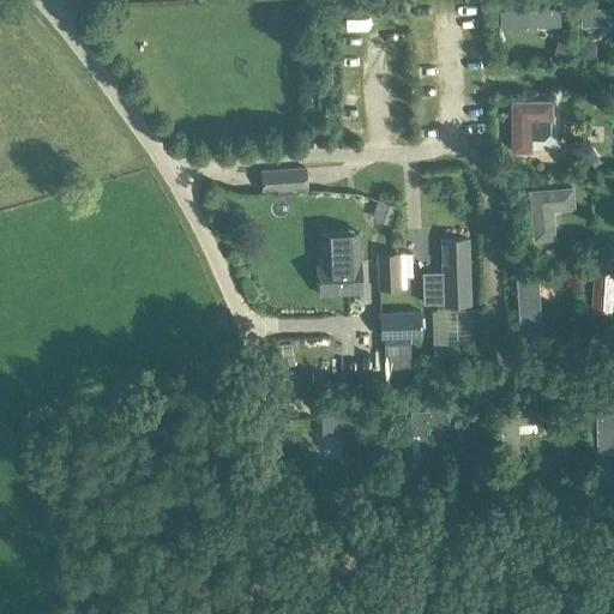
[(510,100),(510,150),(529,150),(529,119),(552,119),(552,100),(510,100)]
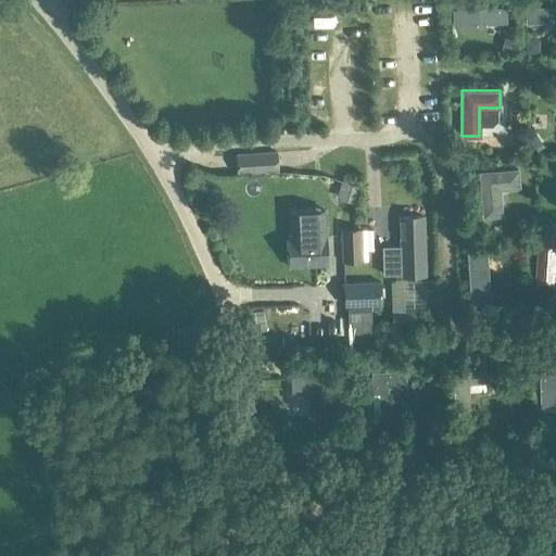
[(238,175),(278,172),(277,151),(236,154),(238,175)]
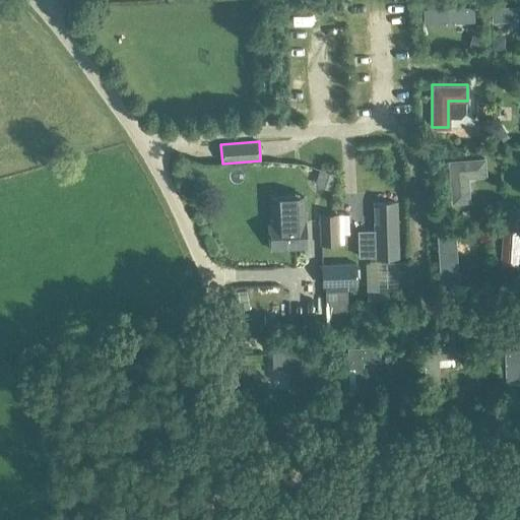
[(450,160),(453,202),(466,201),(465,176),(483,175),(482,158),(450,160)]
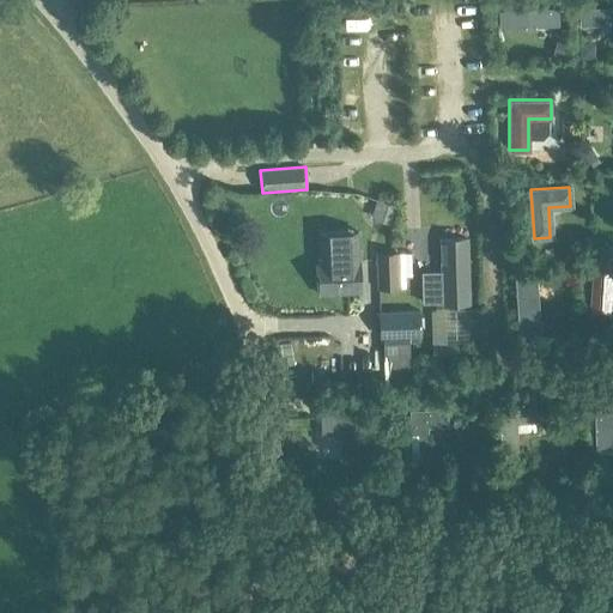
[(377,199),(371,218),(396,225),(402,207),(377,199)]
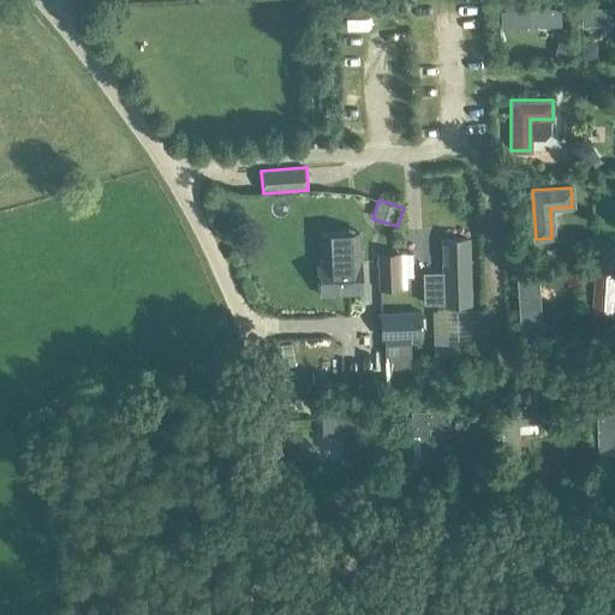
[(443,284),(424,285),(424,304),(443,304),(443,306),(472,305),(470,238),(441,239),(442,273),(443,284)]
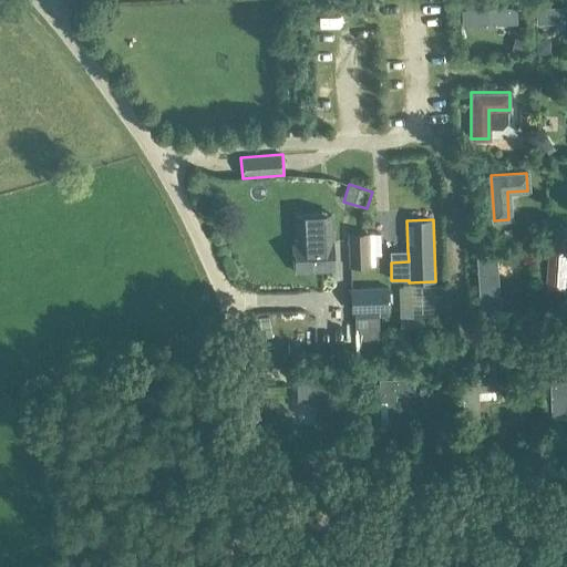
[(298,240),(295,240),(297,272),(334,270),(332,229),(298,230),(298,240)]
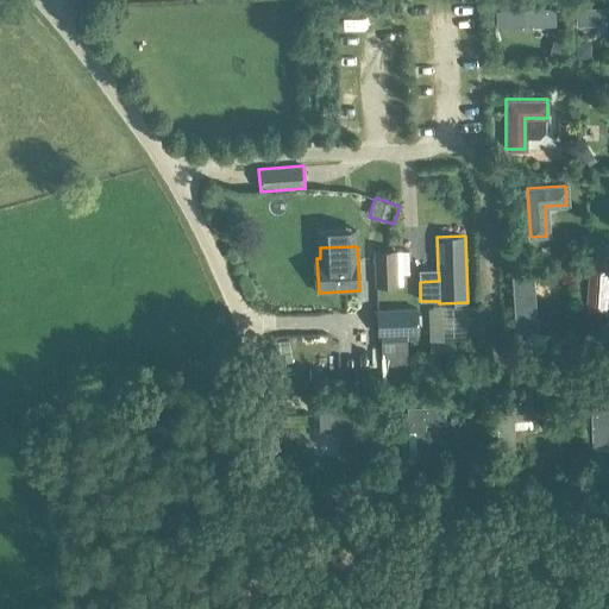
[(374,251),(375,286),(399,284),(397,251),(374,251)]
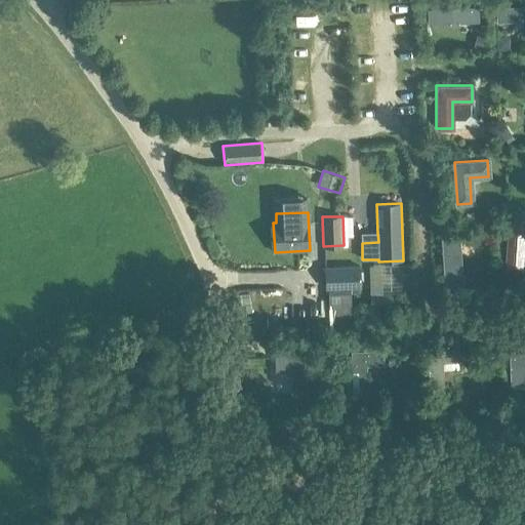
[(524,218),(510,218),(508,270),(524,270),(524,218)]
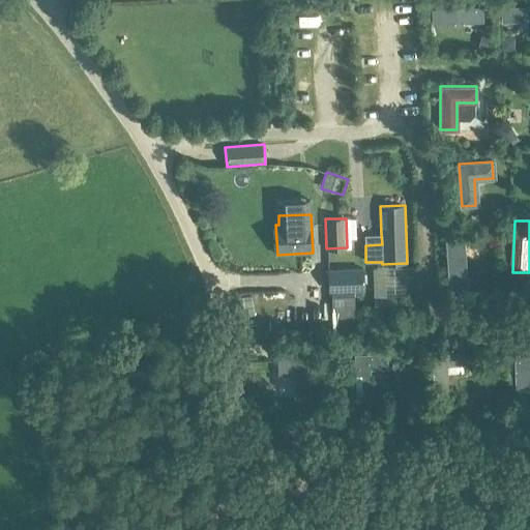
[(363,269),(328,270),(329,292),(331,292),(354,291),(364,291),(363,269)]
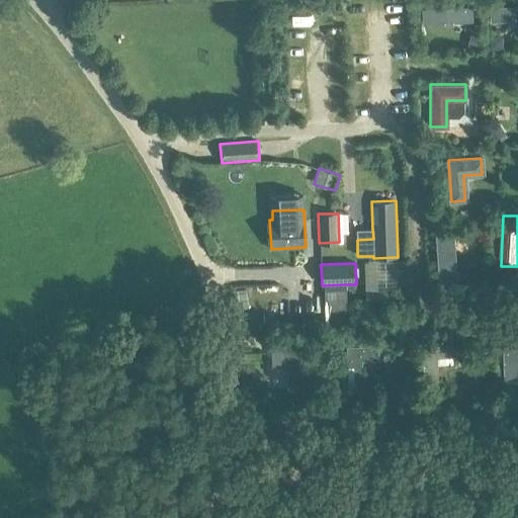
[(346,284),(324,285),(325,303),(325,331),(347,330),(346,284)]
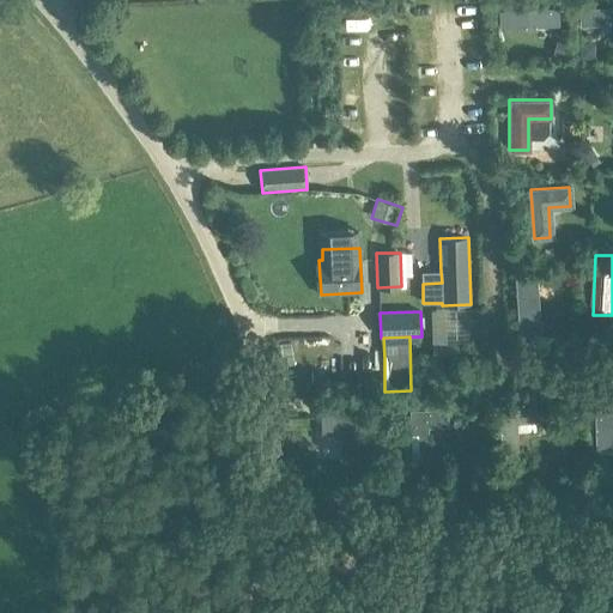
[(435,345),(435,358),(457,357),(457,344),(435,345)]
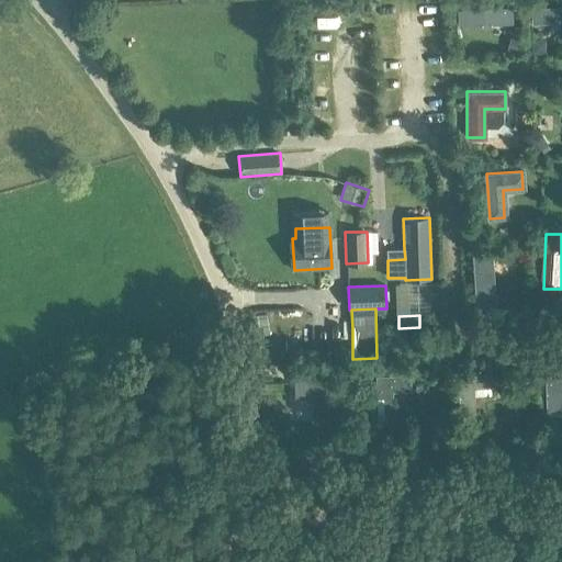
[(561,367),(543,368),(544,413),(559,412),(559,383),(561,382),(561,367)]
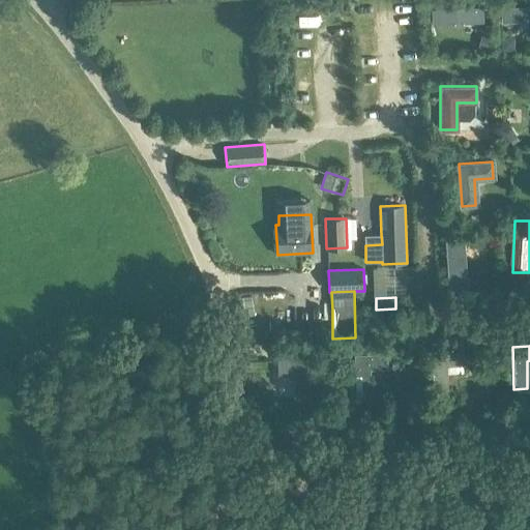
[(355,354),(357,398),(373,398),(371,369),(389,367),(388,352),(355,354)]
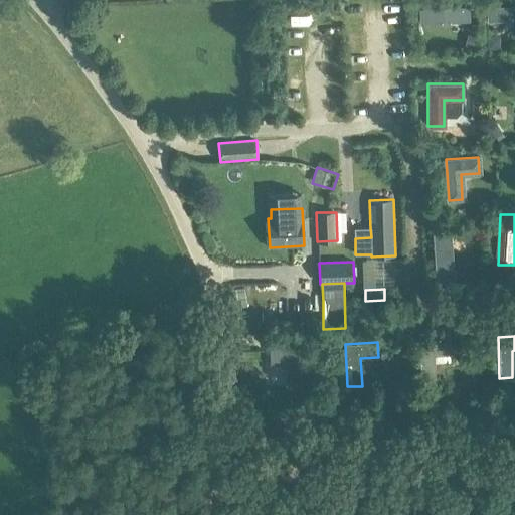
[(287,390),(301,389),(299,347),(271,348),(271,364),(286,364),(287,390)]
